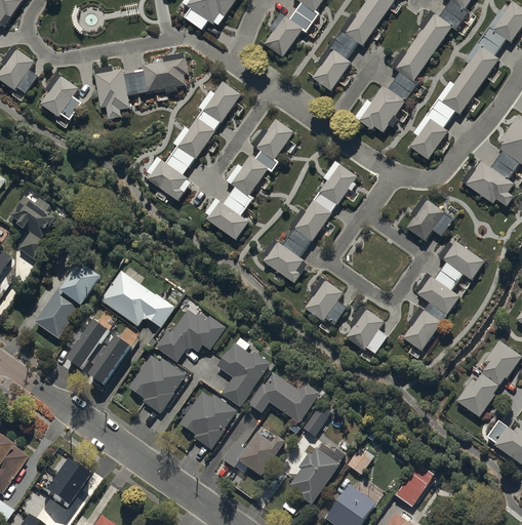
[(0,22),(5,14),(9,17),(22,0),(21,0),(0,0),(0,22)]
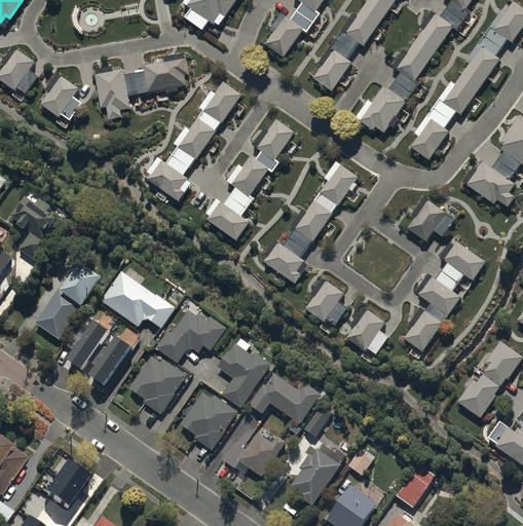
[(188,0),(185,4),(212,24),(220,13),(224,16),(235,0),(188,0)]
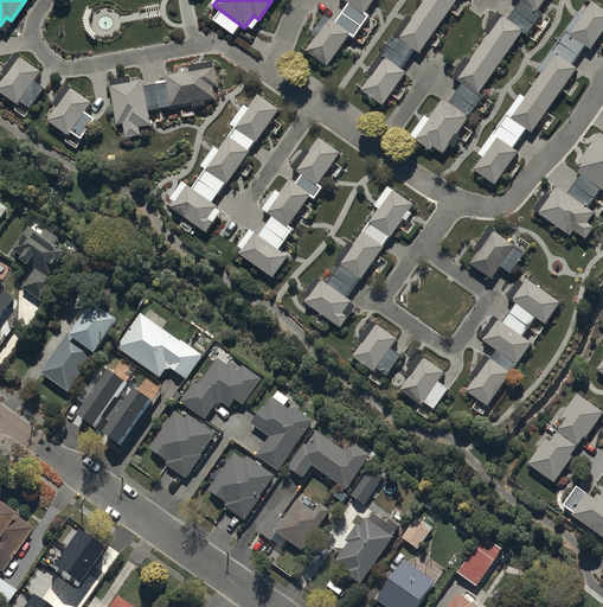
[(372,0),(345,0),(363,13),(372,0)]
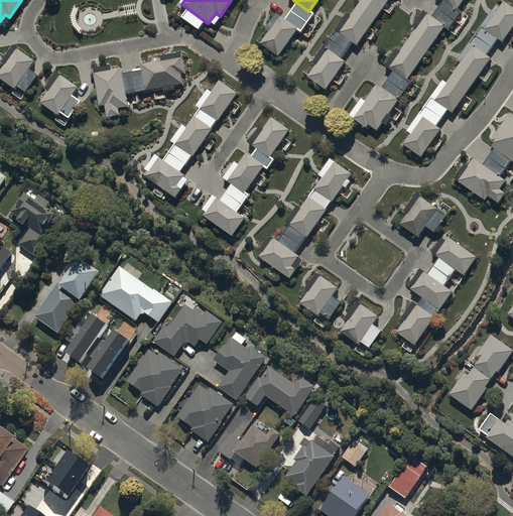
[(356,44),(387,0),(361,0),(339,32),(356,44)]
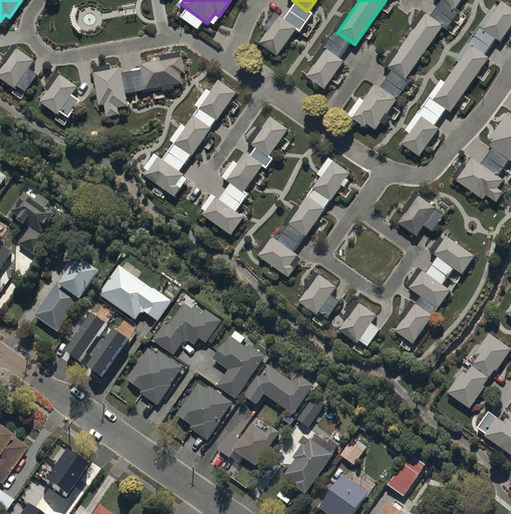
[(459,0),(441,0),(454,9),(459,0)]
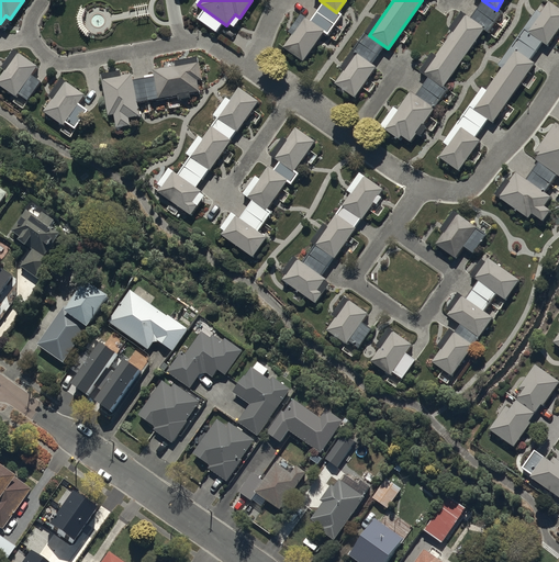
[(558,26),(558,9),(548,1),(526,32),(546,45),(558,26)]
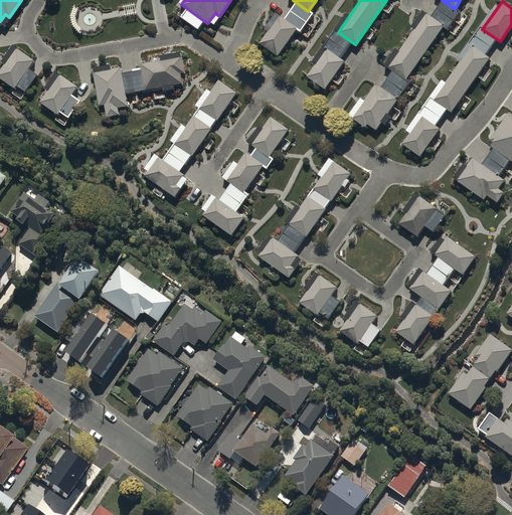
[(443,25),(424,13),(387,67),(404,79),(443,25)]
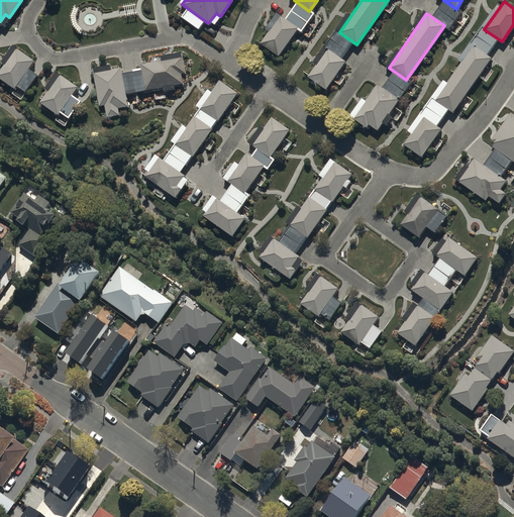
[(297,29),(280,16),(260,43),(277,57),(297,29)]
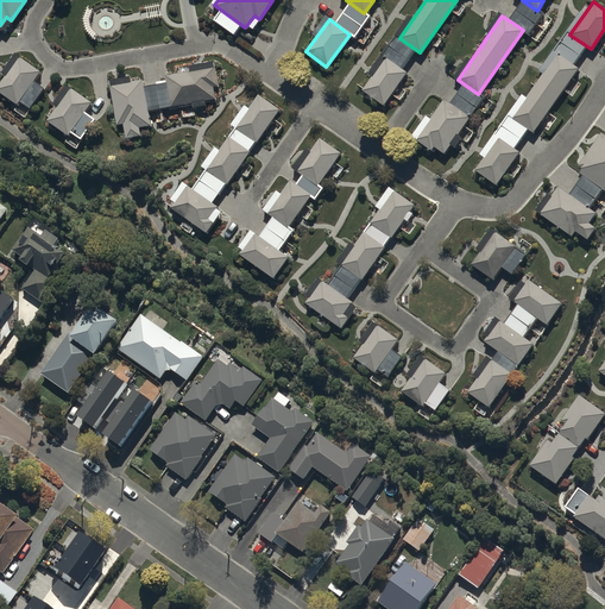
[(577,68),(556,54),(511,118),(531,132),(577,68)]
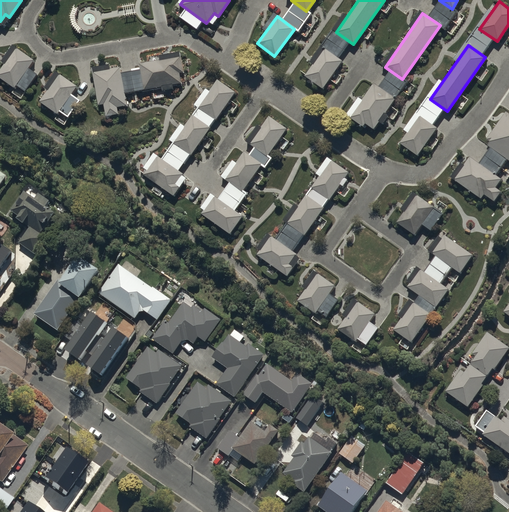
[(15,47),(0,67),(0,77),(14,87),(33,60),(15,47)]
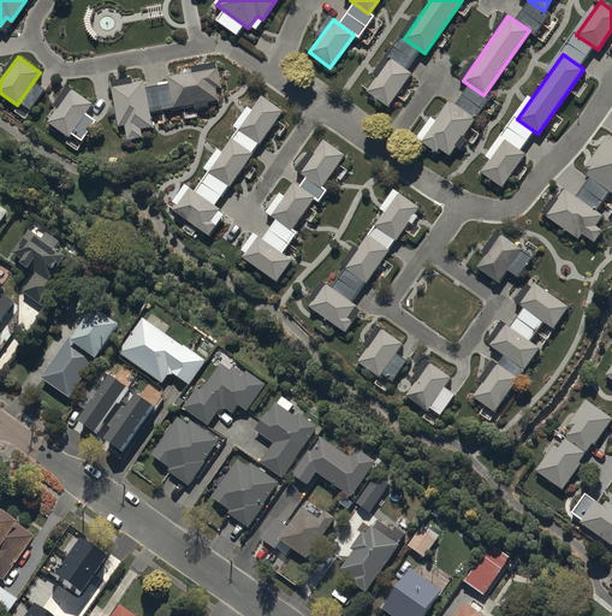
[(386,106),(410,72),(388,58),(366,92),(386,106)]
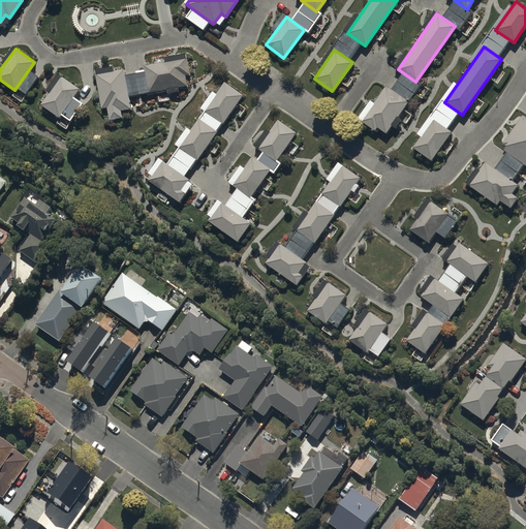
[(164,61),(143,65),(147,92),(166,89),(167,93),(179,92),(178,87),(187,85),(185,74),(188,74),(185,54),(163,57),(164,61)]
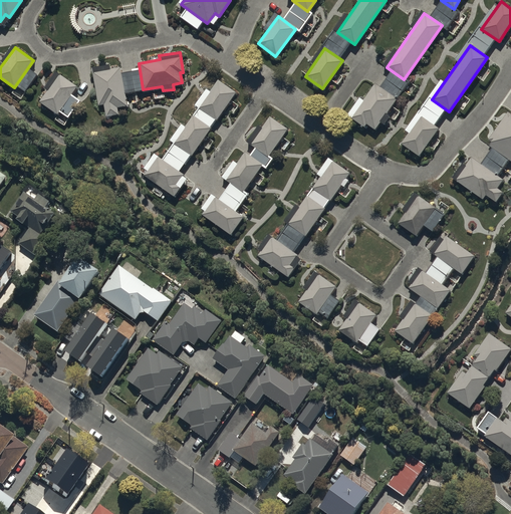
[(126,105),(119,67),(109,68),(109,69),(92,72),(97,105),(103,104),(105,116),(118,113),(116,106),(126,105)]
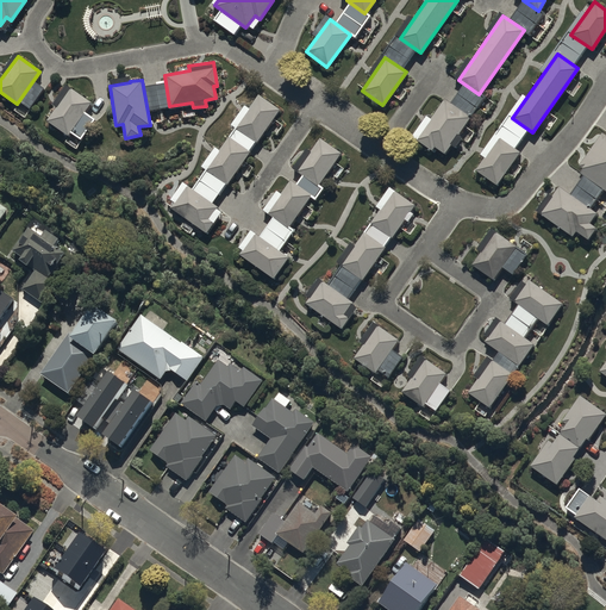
[(69,87),(47,120),(68,135),(91,103),(69,87)]
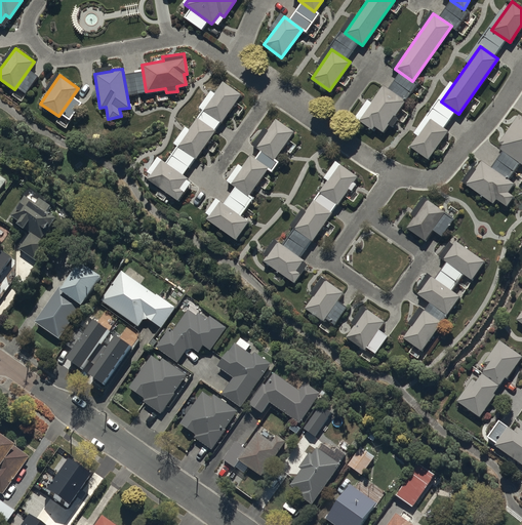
[(240,94),(222,81),(202,110),(221,122),(240,94)]
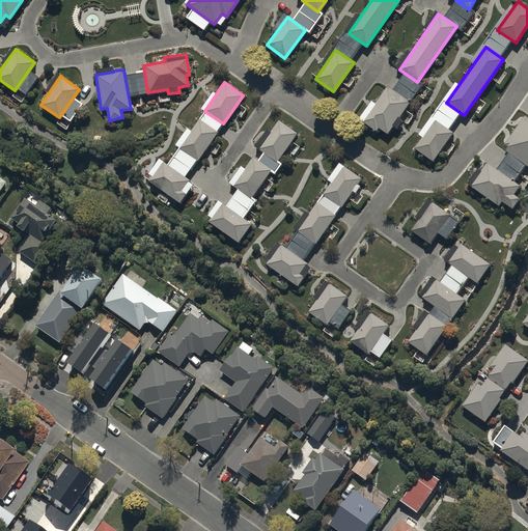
[(409,102),(386,86),(362,121),(376,131),(378,128),(386,134),(392,126),(391,126),(397,117),(398,117),(409,102)]
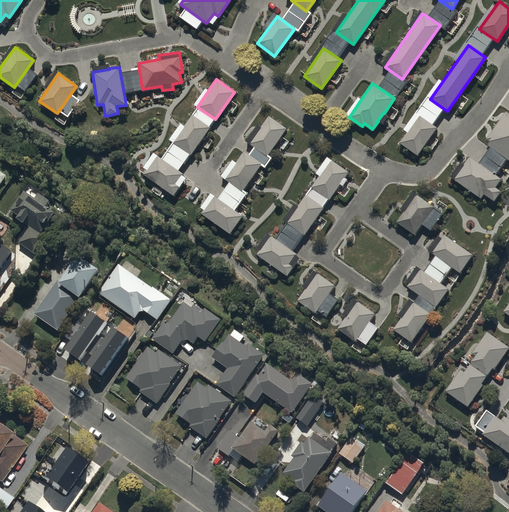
[(486,145),(508,160),(508,113),(508,114),(505,111),(485,139),(488,141),(486,145)]
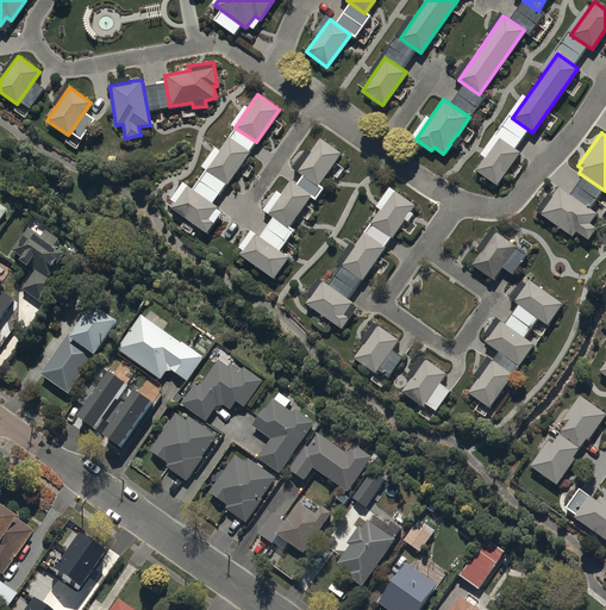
[(249,151),(227,137),(205,170),(226,185),(249,151)]
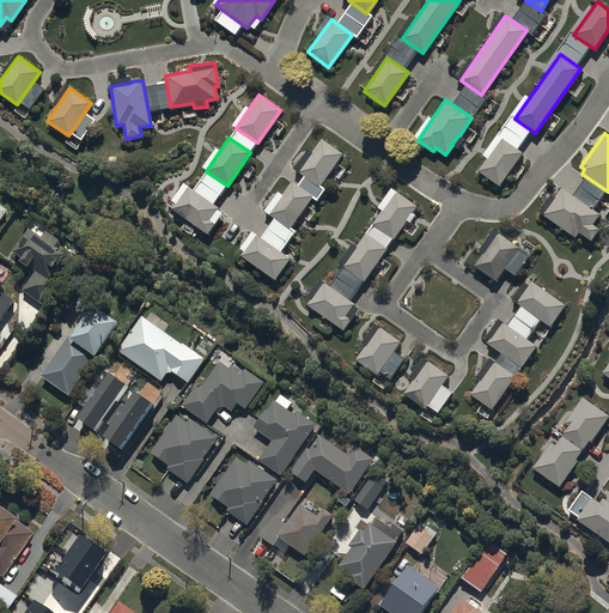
[(342,153),(321,139),(297,171),(318,187),(342,153)]
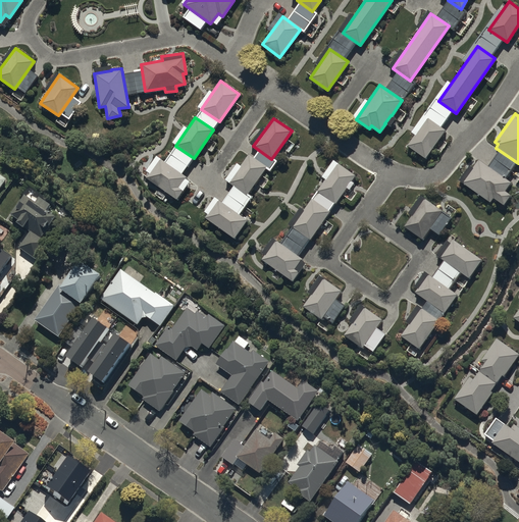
[(445,131),(426,118),(407,146),(424,158),(445,131)]
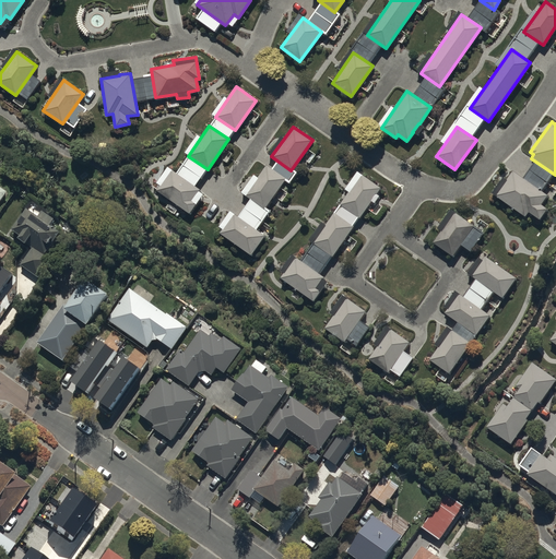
[(285,178),(265,165),(245,195),(263,209),(285,178)]
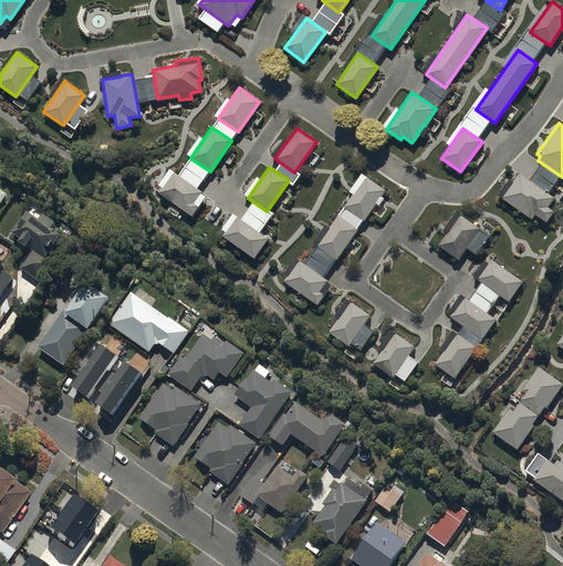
[(201,192),(173,173),(158,194),(191,216),(198,206),(194,203),(201,192)]
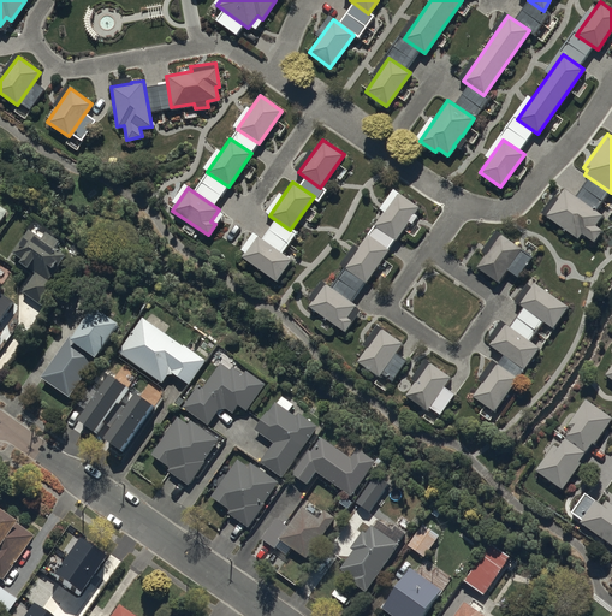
[(601,215),(563,188),(544,215),(577,240),(581,234),(593,242),(601,230),(595,225),(601,215)]
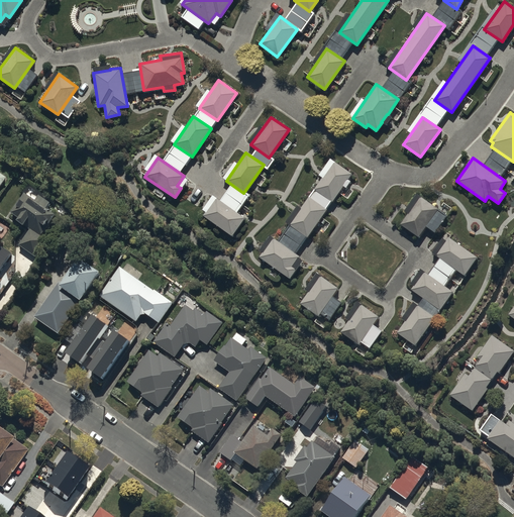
[(351,174),(333,162),(314,190),(331,202),(351,174)]
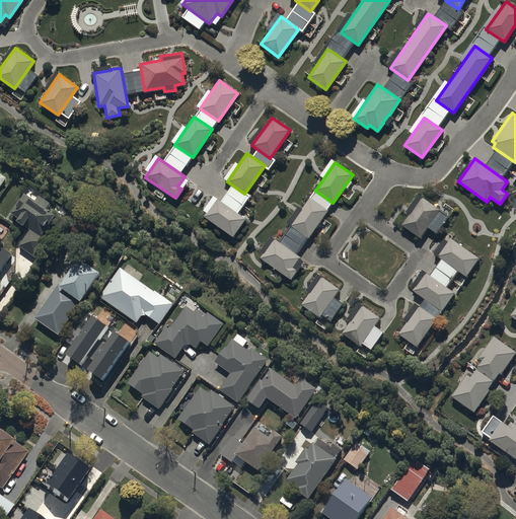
[(327,210),(309,198),(289,225),(307,238),(327,210)]
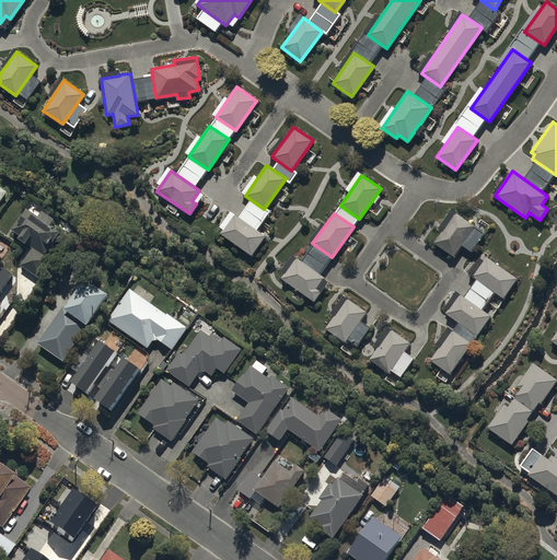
[(474,226),(454,213),(433,243),(452,257),(474,226)]
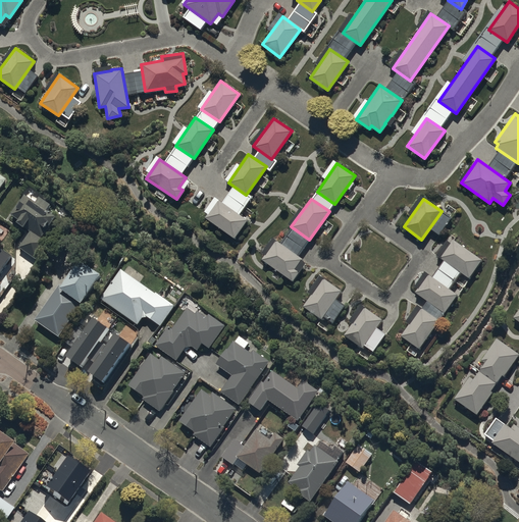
[(10,219),(30,233),(17,250),(35,262),(47,245),(41,242),(55,221),(45,215),(50,208),(39,201),(35,207),(23,200),(10,219)]
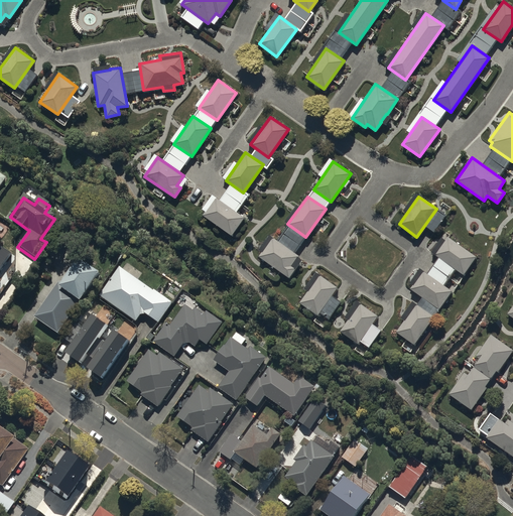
[(243,218),(215,199),(203,216),(231,236),(243,218)]
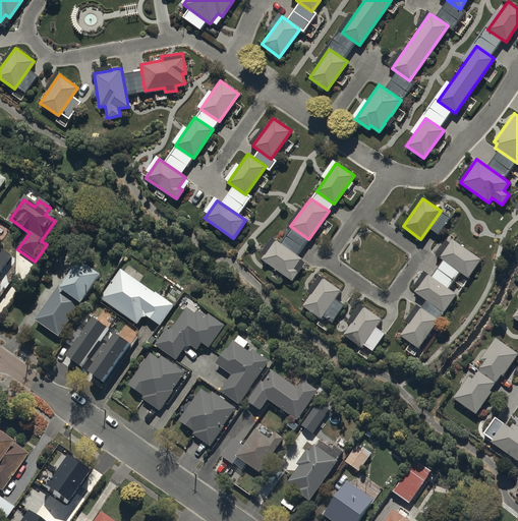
[(480,259),(451,239),(438,257),(467,278),(480,259)]
